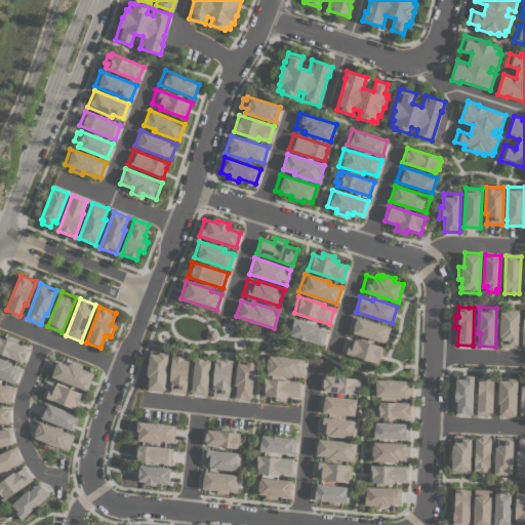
[(500,348),(501,336),(499,336),(500,309),(519,310),(518,348),(500,348)]
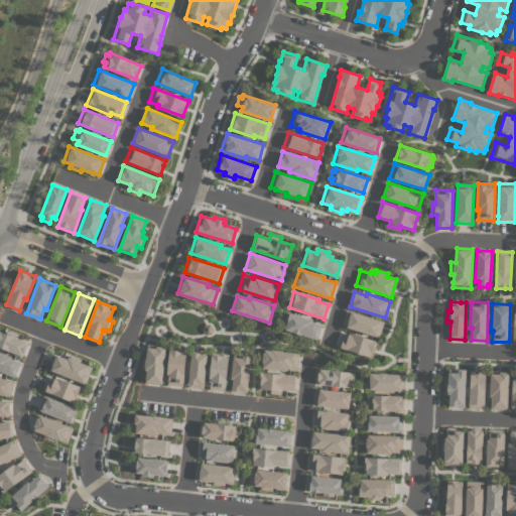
[(343,326),(348,310),(384,321),(379,337),(343,326)]
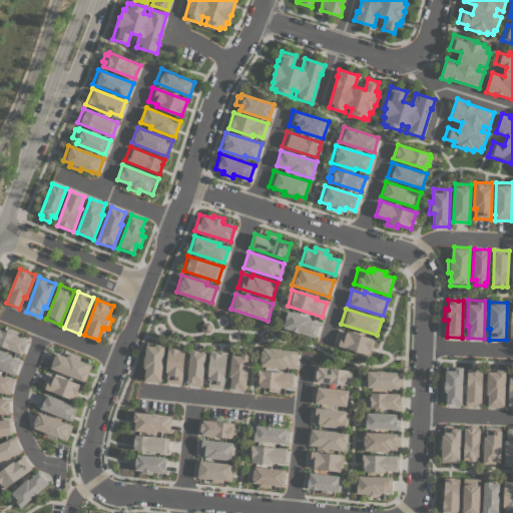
[(286,310),(311,318),(310,320),(320,323),(315,338),(281,327),(286,310)]
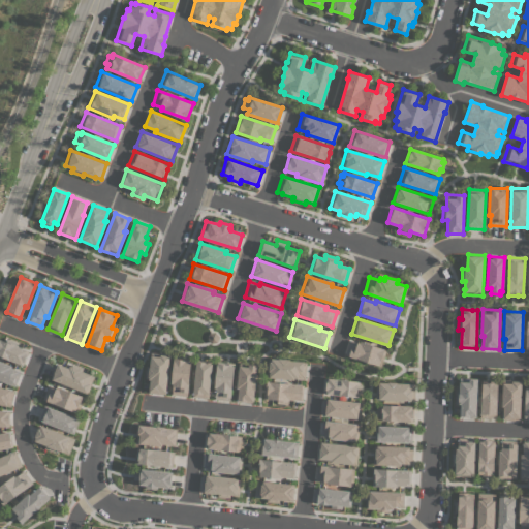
[(0,355),(0,339),(6,342),(7,338),(18,342),(17,346),(29,350),(23,365),(0,355)]
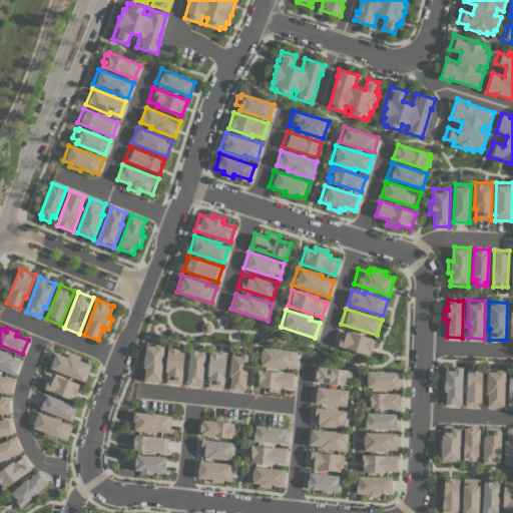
[(335,344),(340,330),(350,333),(350,331),(375,339),(369,355),(335,344)]
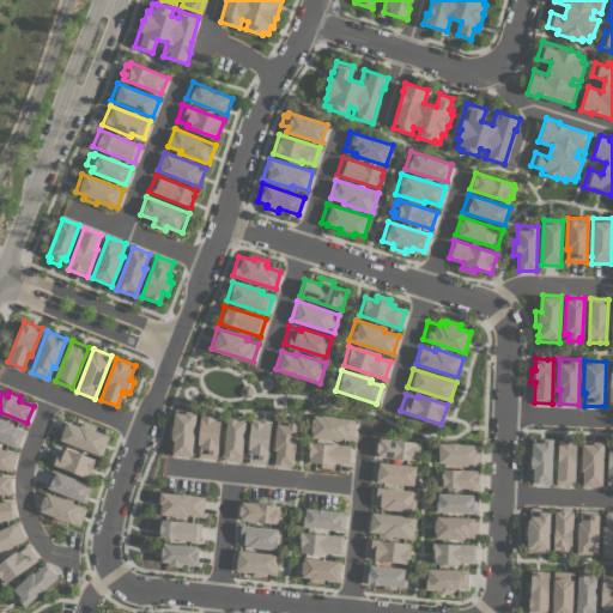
[(192,456),(173,455),(174,438),(168,438),(170,424),(174,424),(175,412),(186,413),(186,411),(196,412),(192,456)]
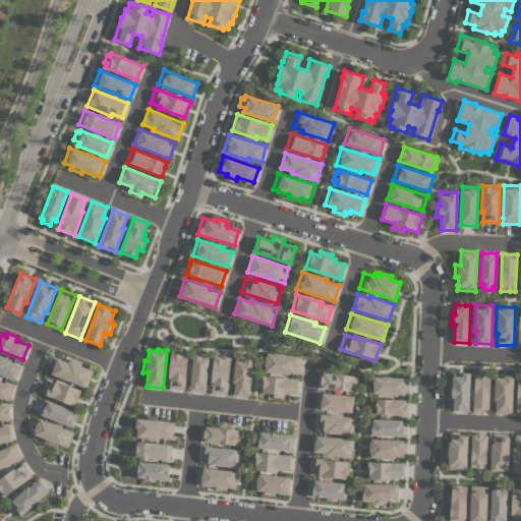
[(184,390),(169,388),(170,378),(168,378),(171,351),(188,353),(184,390)]
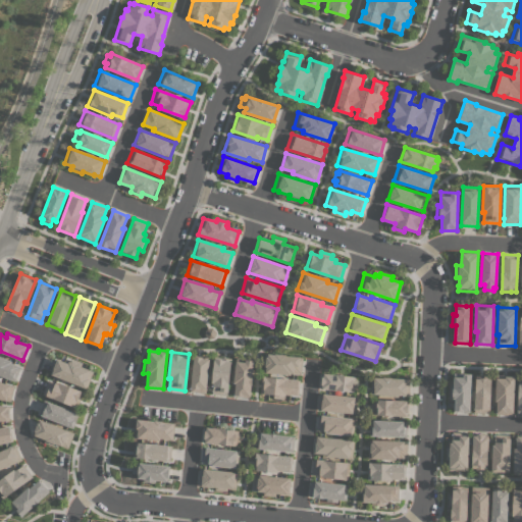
[(303,357),(301,374),(291,372),(290,375),(262,372),(264,353),(303,357)]
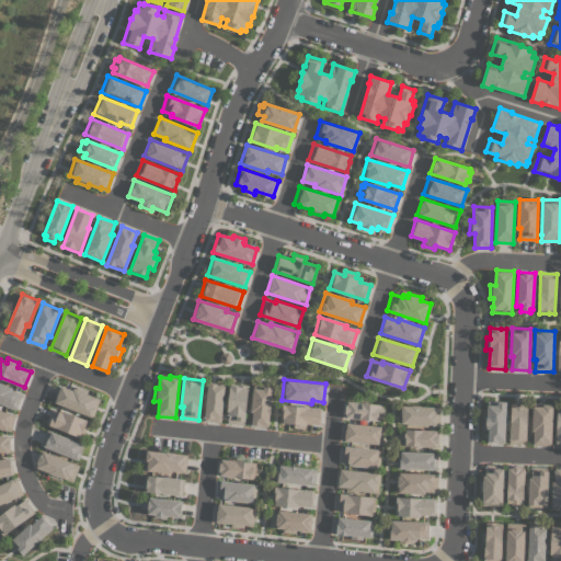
[(208,380),(225,382),(220,422),(204,421),(208,380)]
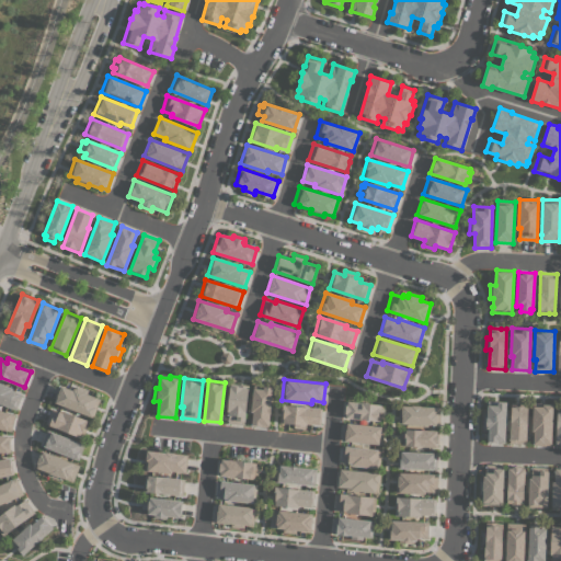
[(0,403),(0,382),(13,388),(12,390),(22,393),(15,410),(0,403)]
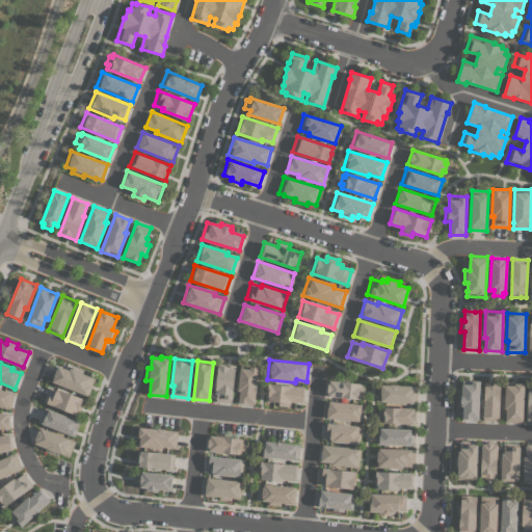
[(231,402),(216,401),(217,391),(215,390),(218,363),(236,365),(231,402)]
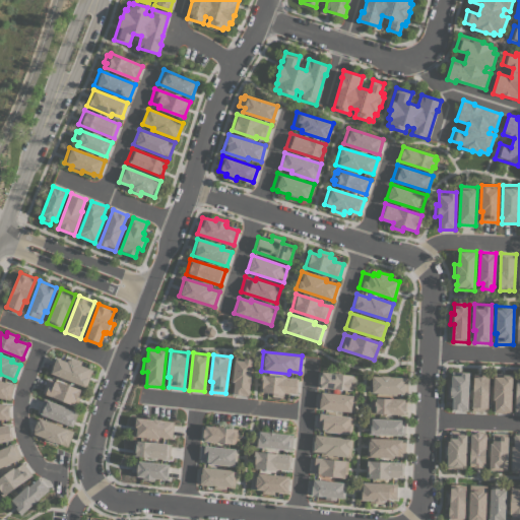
[(248,396),(233,394),(234,382),(233,381),(235,355),(252,358),(248,396)]
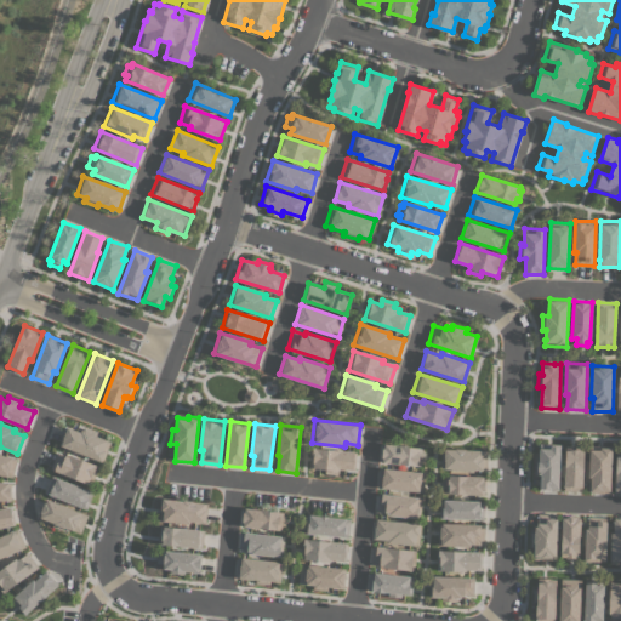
[(60,444),(67,426),(81,432),(84,427),(97,432),(96,436),(110,442),(102,461),(60,444)]
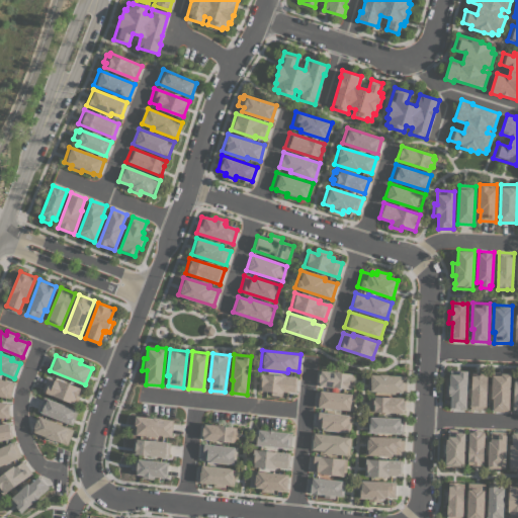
[(352,373),(352,376),(355,376),(354,384),(351,384),(351,389),(318,385),(319,370),(352,373)]
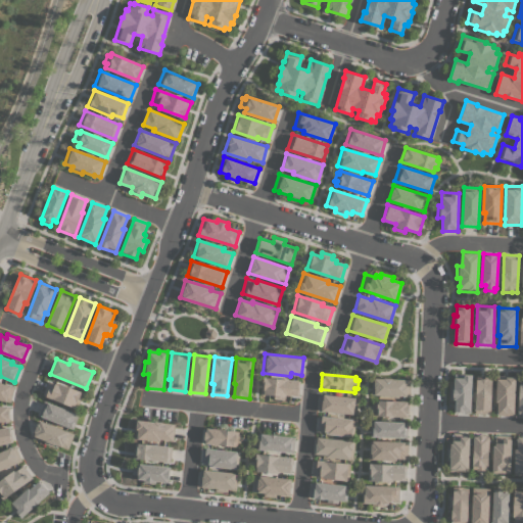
[(471,413),(455,413),(455,398),(450,398),(450,387),(454,387),(455,374),(472,374),(471,413)]
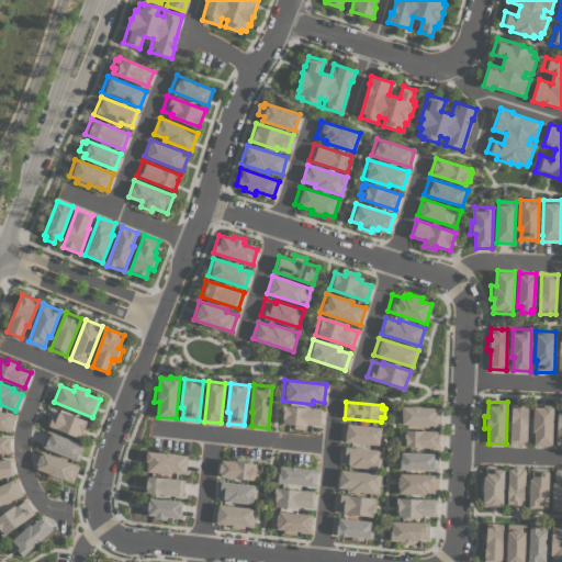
[(512,403),(528,404),(527,445),(510,444),(512,403)]
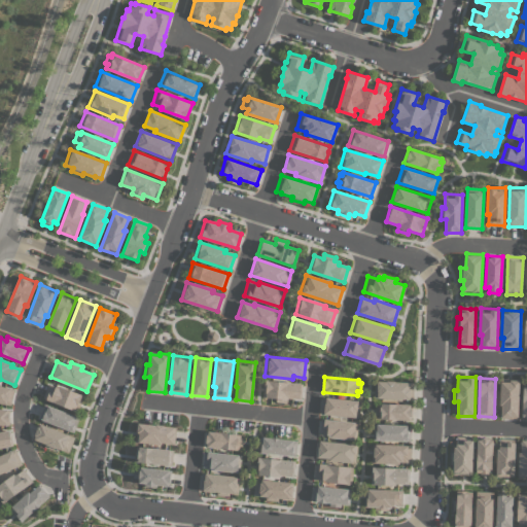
[(518,419),(502,418),(502,405),(500,405),(501,378),(519,379),(518,419)]
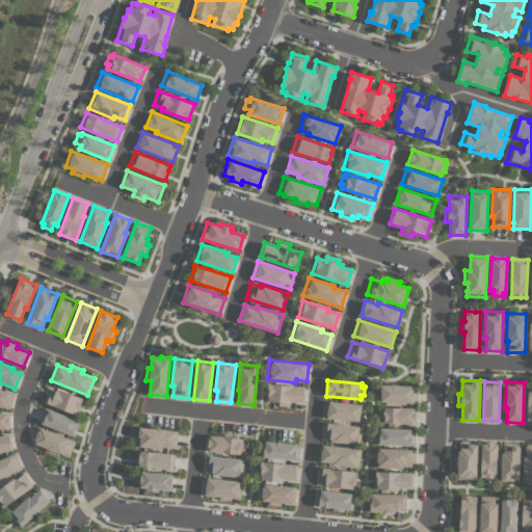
[(306,387),(303,403),(291,401),(290,403),(289,403),(289,406),(278,405),(278,402),(265,400),(266,382),(306,387)]
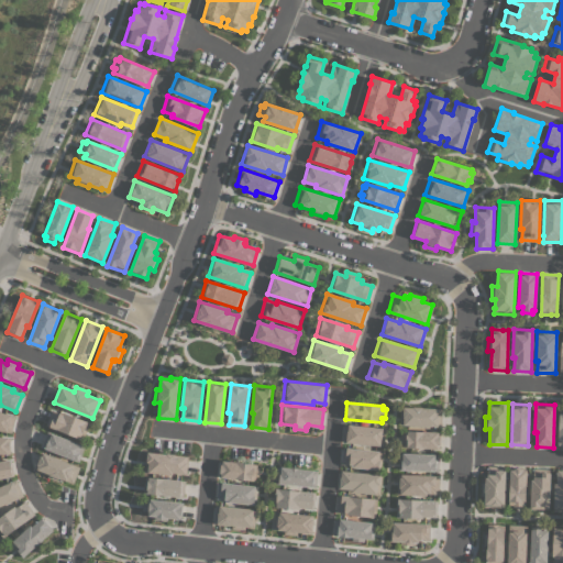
[(442,408),(441,427),(399,424),(400,407),(442,408)]
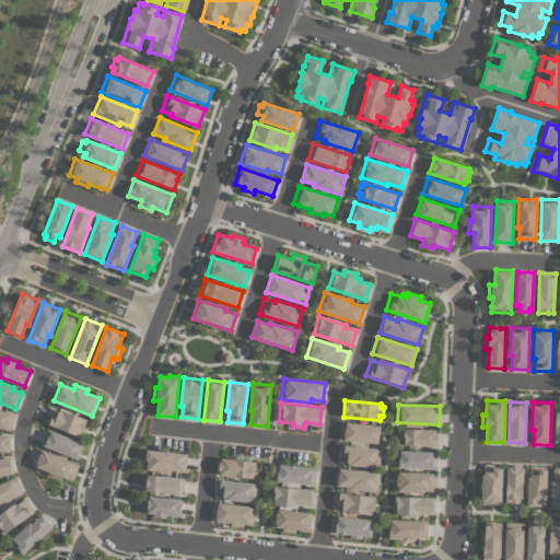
[(45,422),(51,407),(62,411),(63,409),(90,420),(82,438),(45,422)]
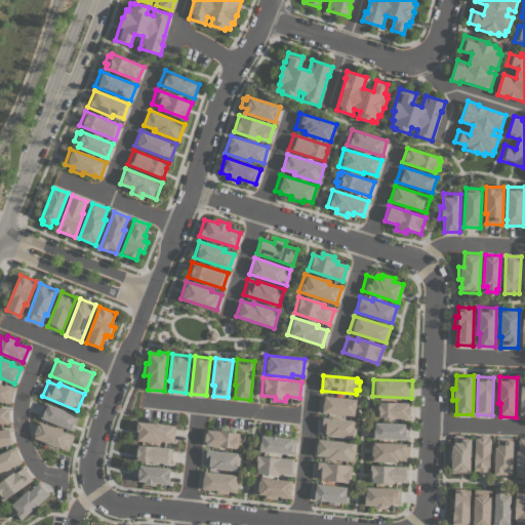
[(0,400),(0,382),(14,387),(10,403),(0,400)]
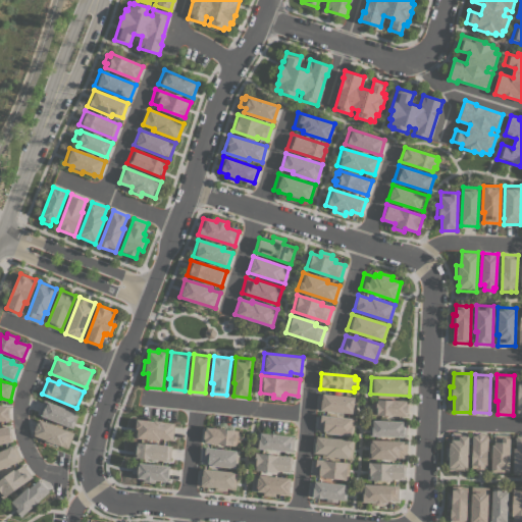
[(357,397),(355,414),(317,410),(319,393),(357,397)]
